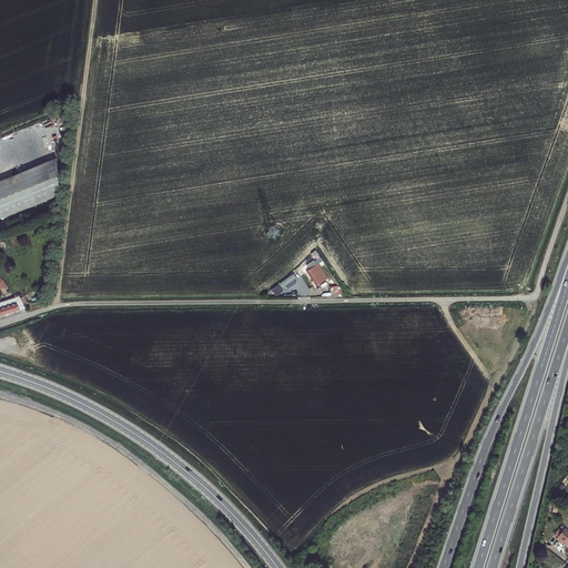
[(56,158),(0,180),(0,206),(3,216),(58,194),(56,158)]
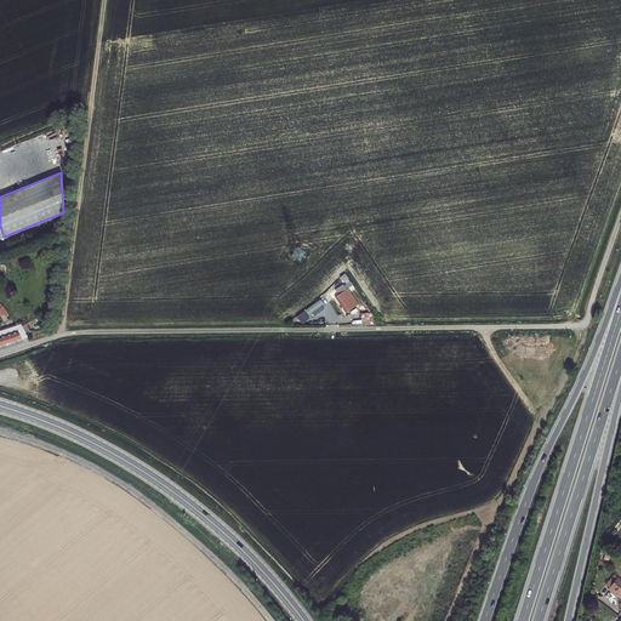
[(341,294),(335,297),(341,306),(340,307),(341,308),(342,308),(346,313),(352,309),(358,305),(347,289),(341,294)]
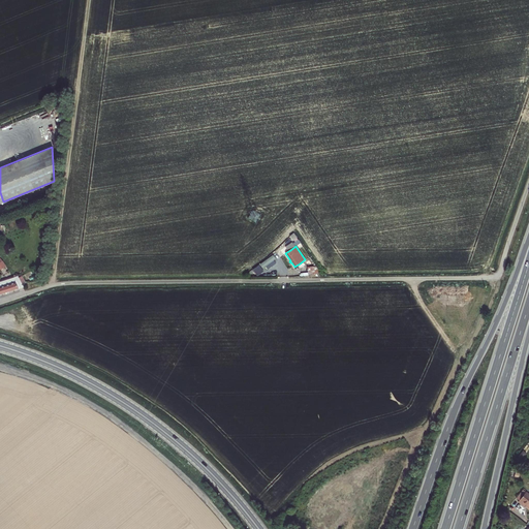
[(269,257),(260,262),(262,268),(272,262),(269,257)]
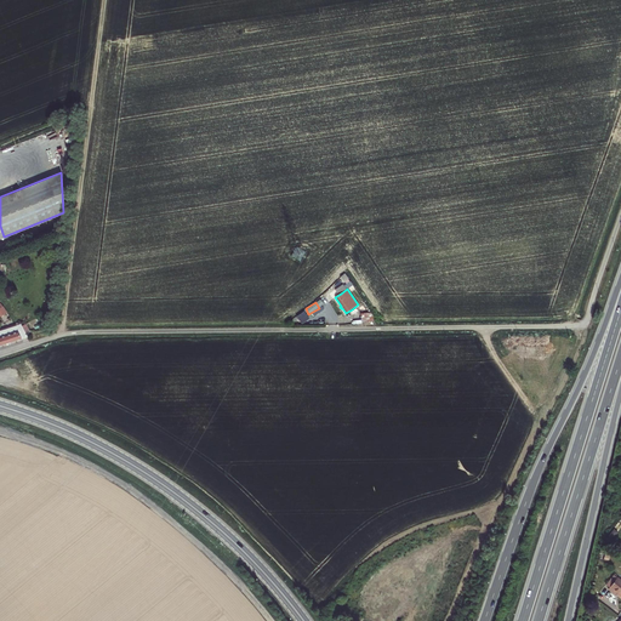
[(305,312),(296,318),(300,323),(308,315),(305,312)]
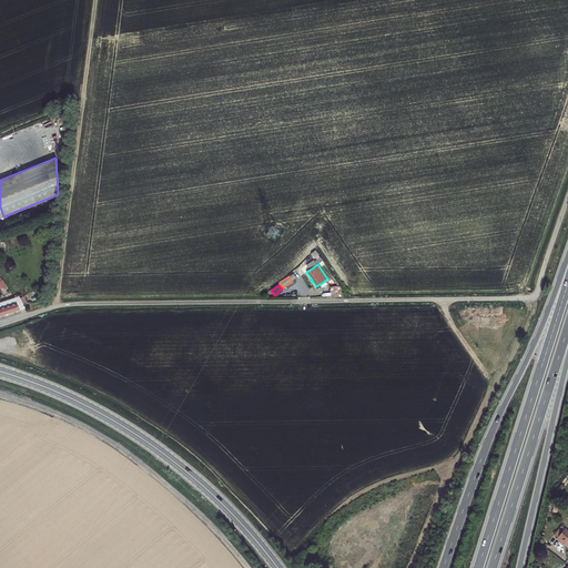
[(0,316),(17,312),(26,308),(20,298),(16,301),(14,298),(0,303),(0,316)]
